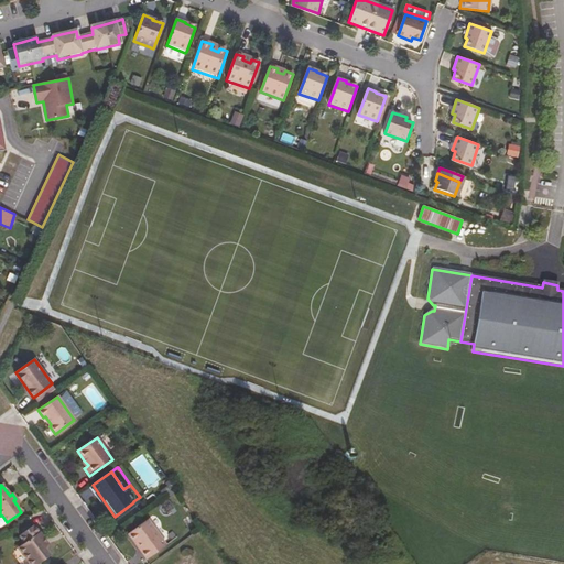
[(166,545),(147,520),(128,534),(134,543),(137,542),(142,550),(140,551),(147,560),(166,545)]
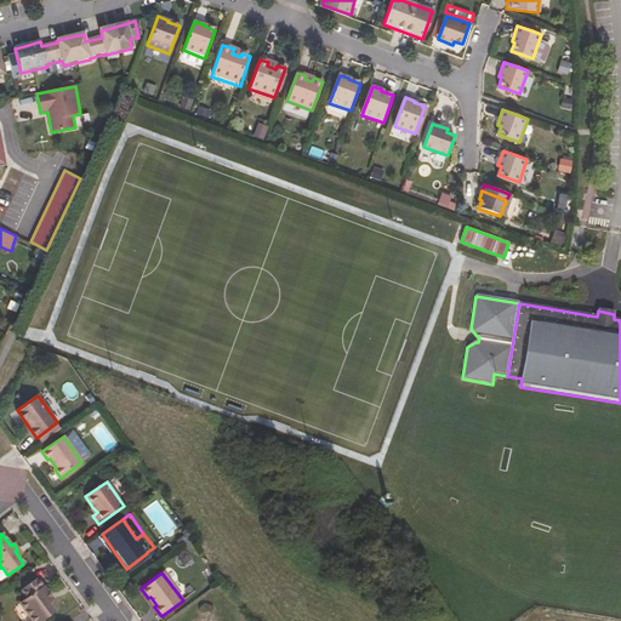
[(41,620),(52,613),(46,604),(44,600),(49,597),(36,580),(21,591),(26,599),(18,604),(30,620),(41,620)]
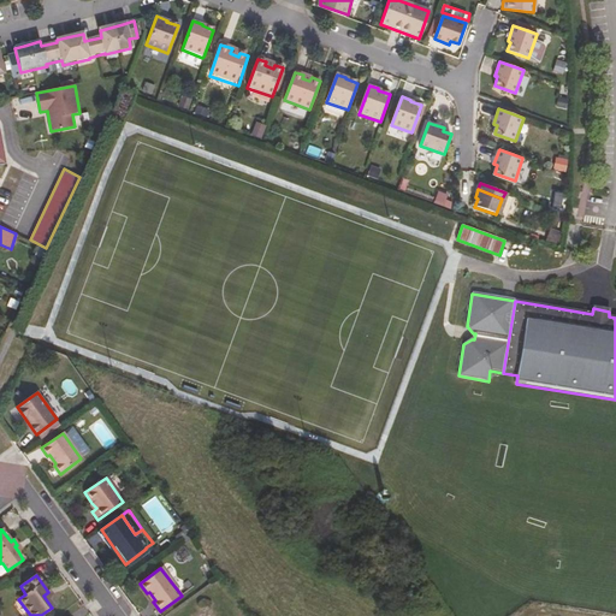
All buildings are outlined.
